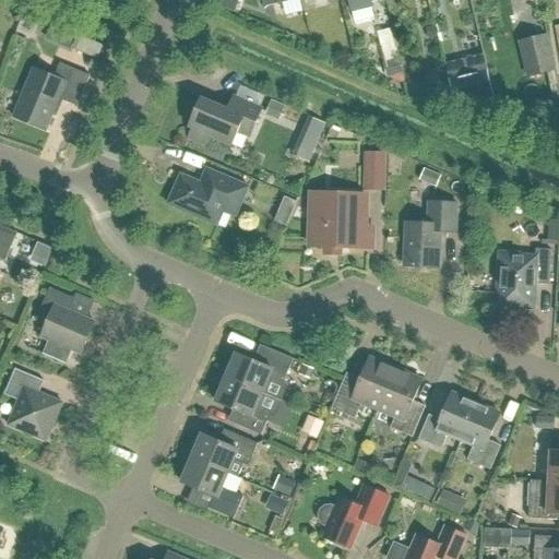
[(349,0),(353,12),(372,8),(370,0),(349,0)]
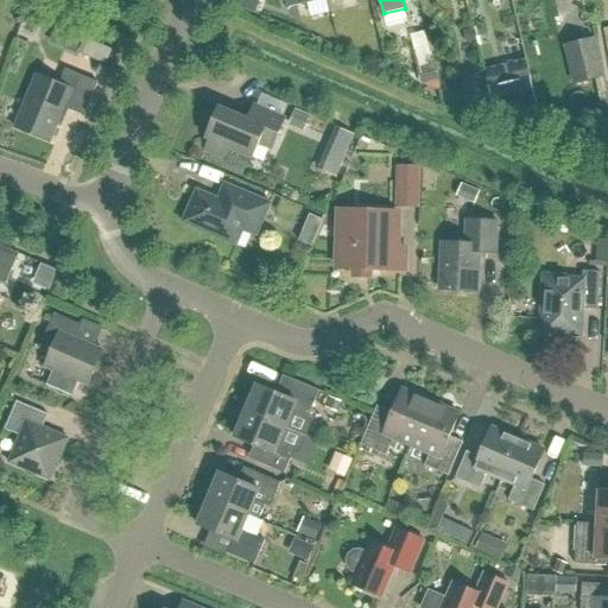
[(473,29),(462,31),(466,43),(475,40),(473,29)]
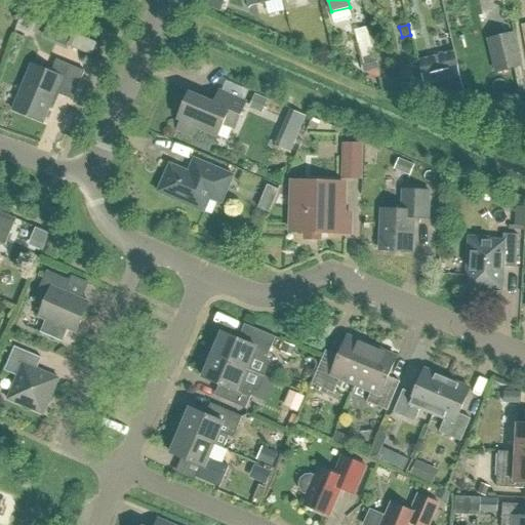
[(66,46),(67,45),(72,34),(57,28),(52,41),(66,46)]
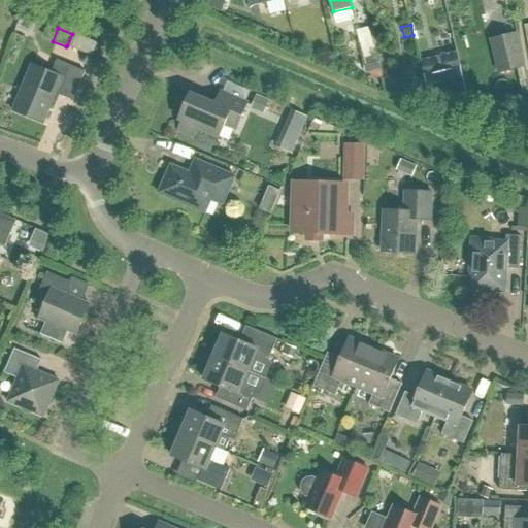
[(357,31),(365,59),(376,56),(369,28),(357,31)]
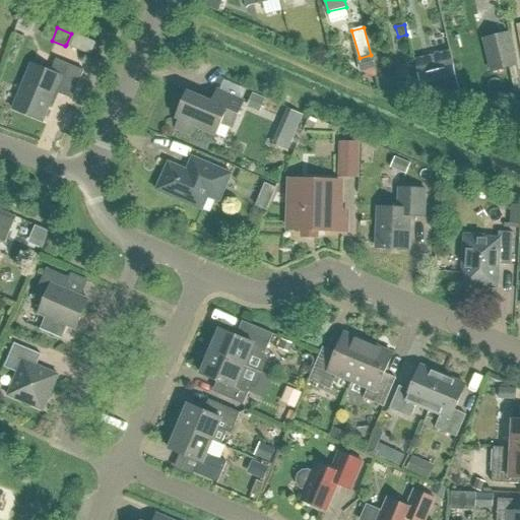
[(490,71),(516,66),(509,33),(482,39),(490,71)]
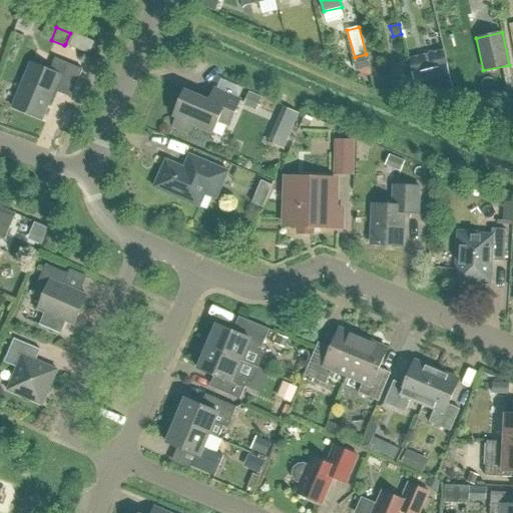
[(355,71),(360,70),(368,68),(370,67),(366,54),(355,57),(352,58),(355,71)]
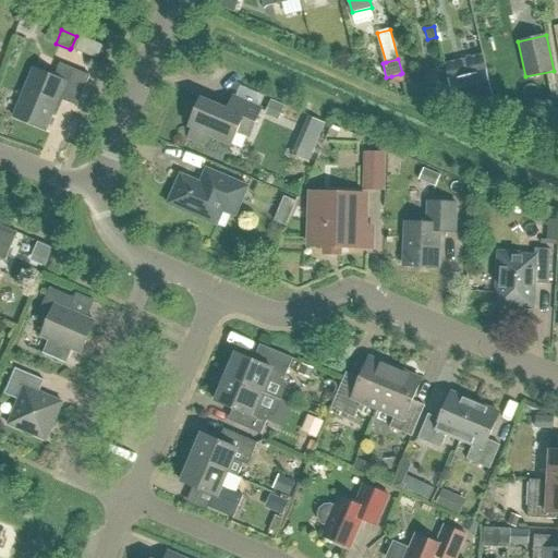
[(77,107),(91,76),(60,64),(55,77),(33,70),(13,118),(46,131),(57,105),(60,107),(63,101),(77,107)]
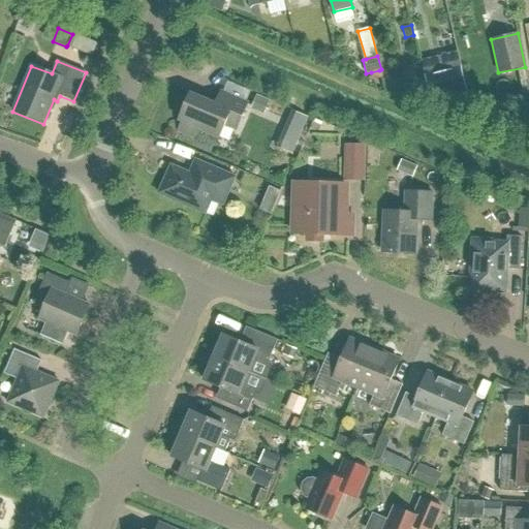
[(432,100),(468,91),(462,65),(426,74),(432,100)]
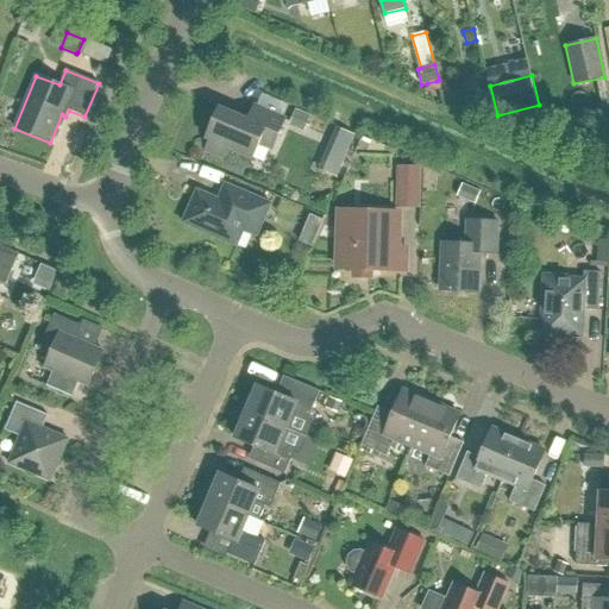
[(272,150),(286,119),(255,106),(249,120),(220,108),(207,139),(209,140),(205,151),(224,159),(228,148),(253,158),(259,144),(272,150)]
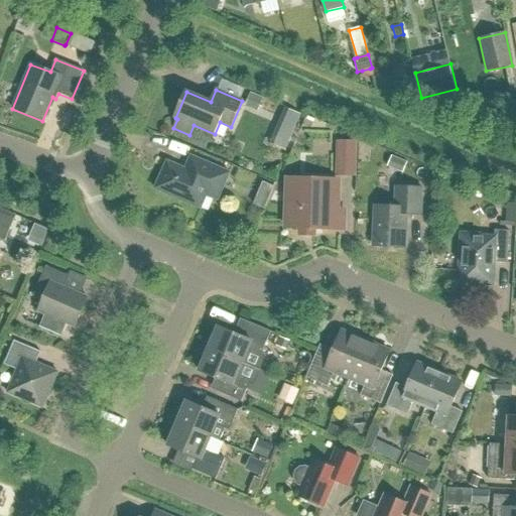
[(245,106),(258,111),(263,98),(249,93),(245,106)]
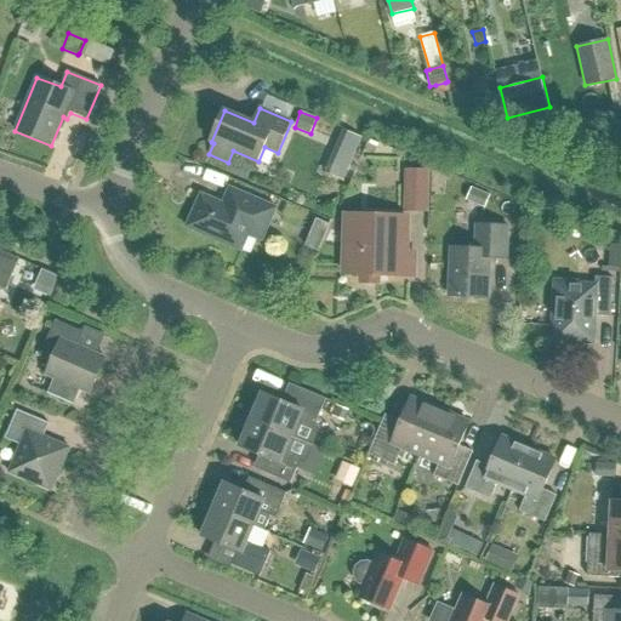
[(343,130),(335,149),(353,158),(362,137),(343,130)]
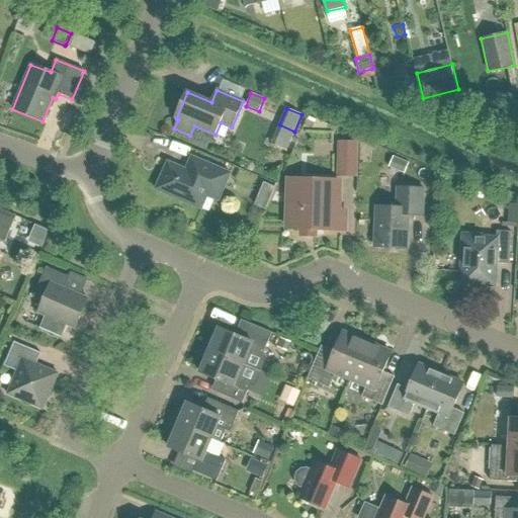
[(338,141),(338,177),(357,177),(357,142),(338,141)]
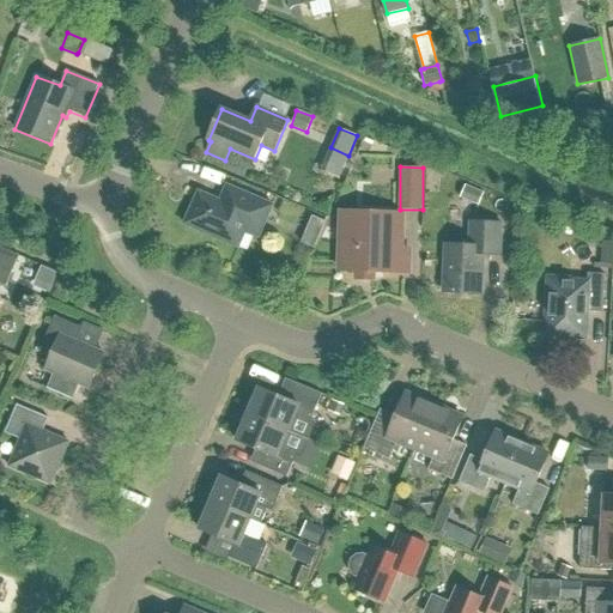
[(199,192),(184,224),(229,243),(236,228),(259,238),(273,205),(232,188),(225,184),(218,200),(199,192)]
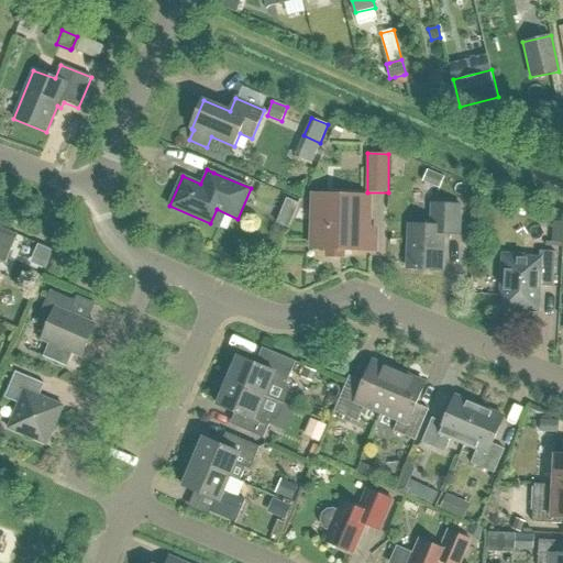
[(440,188),(444,177),(427,170),(422,181),(440,188)]
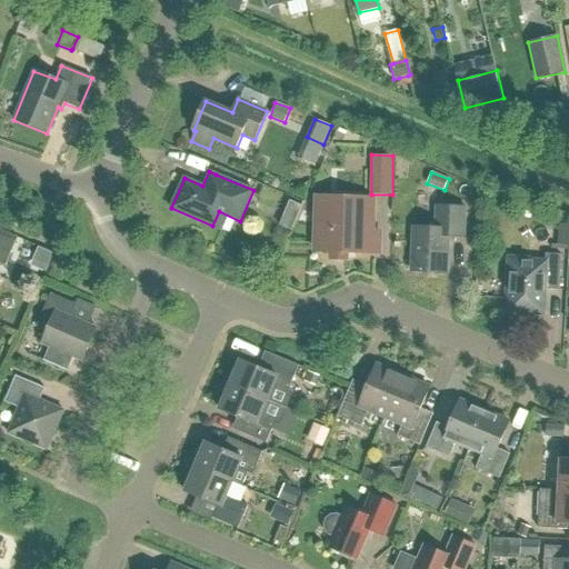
[(286,199),(275,226),(291,232),(302,206),(286,199)]
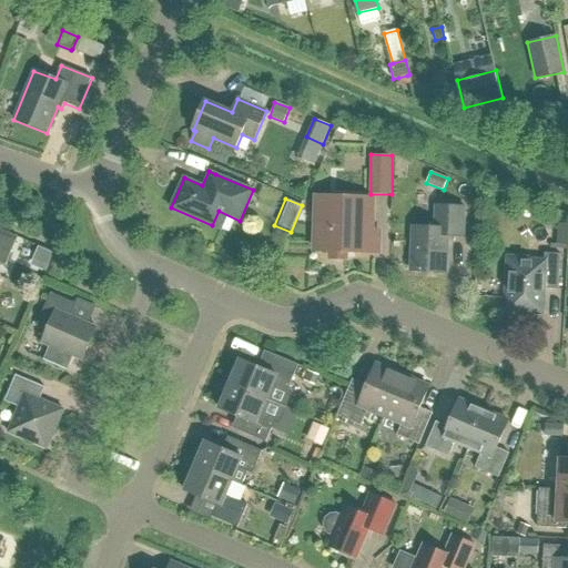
[(371,251),(372,200),(318,199),(316,249),(332,250),(332,257),(346,257),(346,250),(371,251)]
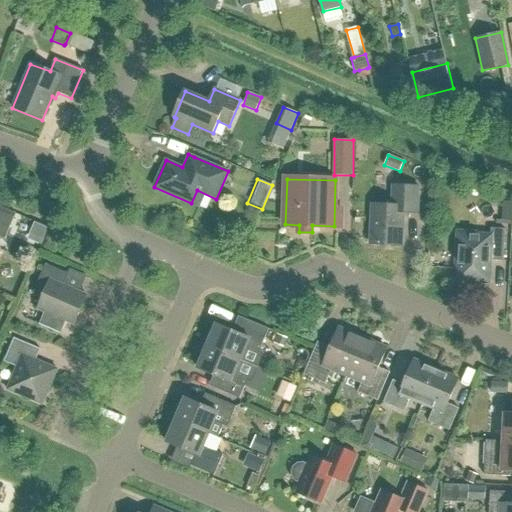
[(418,214),(419,186),(394,185),(393,201),(389,205),(374,204),(372,244),(402,245),(404,213),(418,214)]
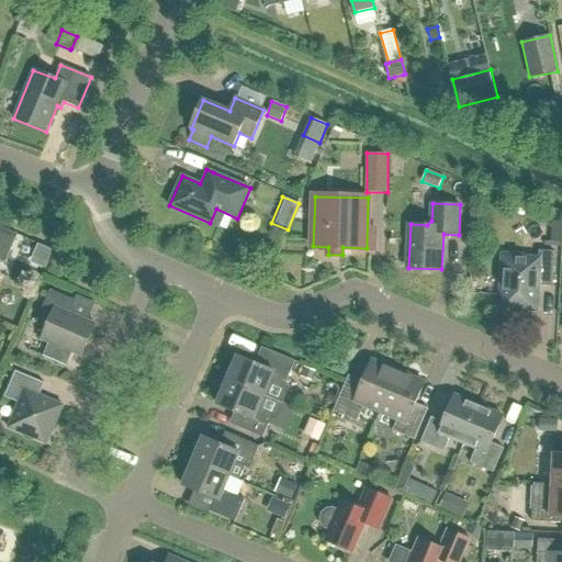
[(0,259),(6,262),(15,238),(0,232),(0,259)]
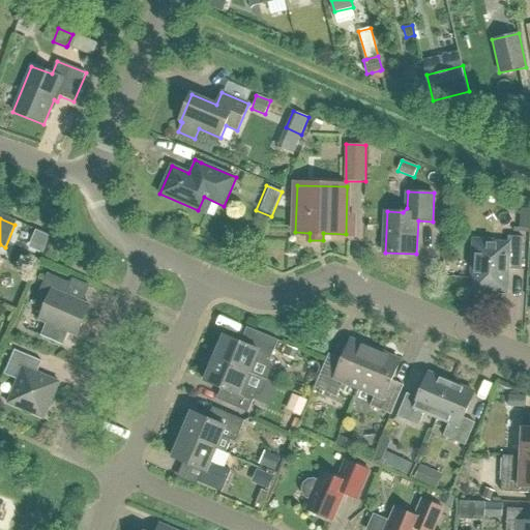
[(522,270),(524,237),(509,236),(509,243),(494,243),(494,241),(475,240),(474,261),(476,261),(474,290),(507,292),(508,269),(522,270)]
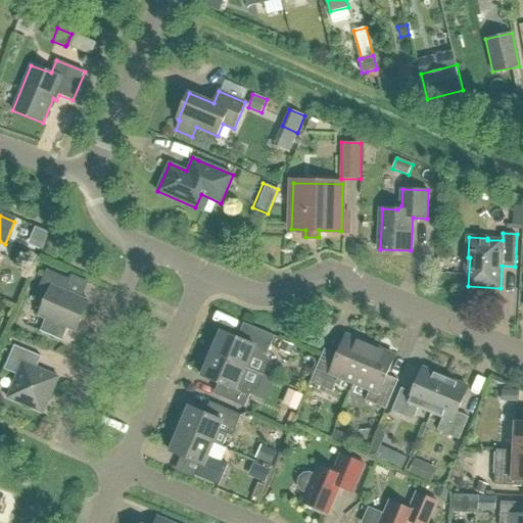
[(76,331),(89,301),(64,291),(69,279),(47,270),(34,300),(43,304),(38,316),(45,318),(40,331),(62,341),(63,340),(60,338),(65,327),(76,331)]
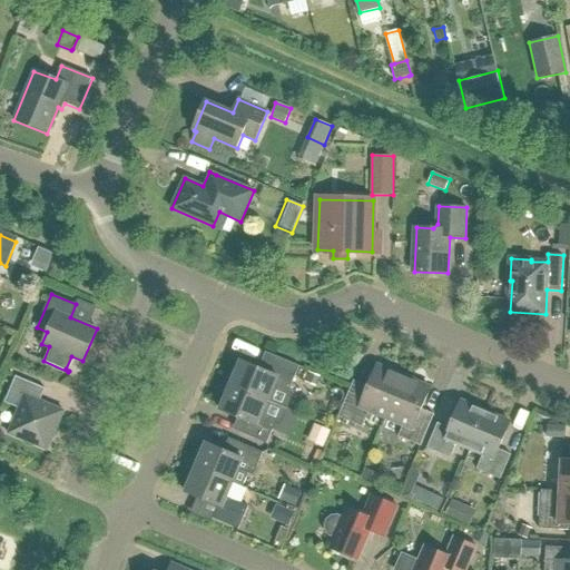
[(242,361),(231,385),(283,406),(301,365),(274,355),(267,371),(242,361)]
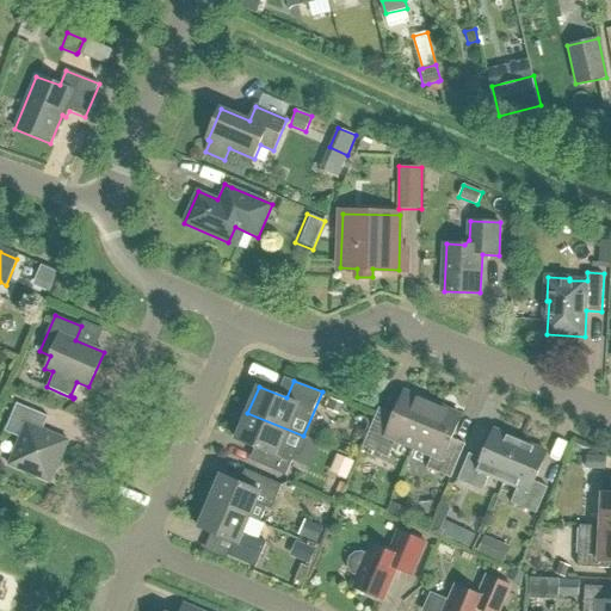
[(414,449),(433,403),(405,392),(395,414),(380,408),(363,448),(389,458),(396,440),(414,449)]
